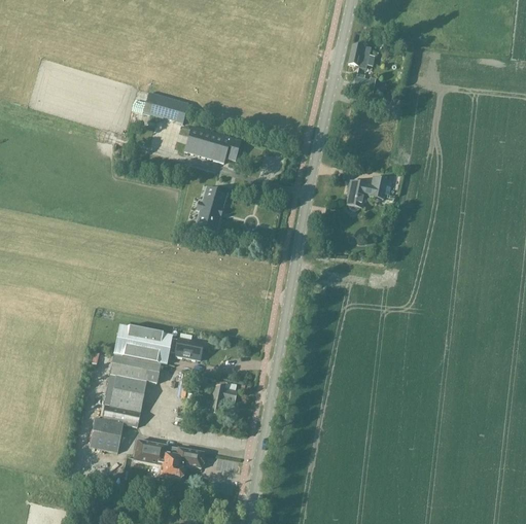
[(375,56),(371,55),(372,47),(352,43),(348,62),(367,66),(369,64),(373,65),(375,56)]
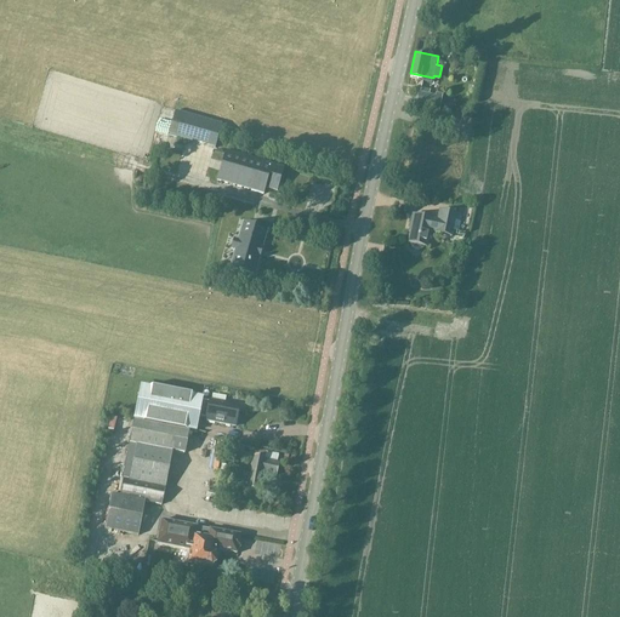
[(421,85),(421,90),(419,90),(417,101),(441,107),(443,92),(437,91),(436,93),(430,92),(431,86),(421,85)]
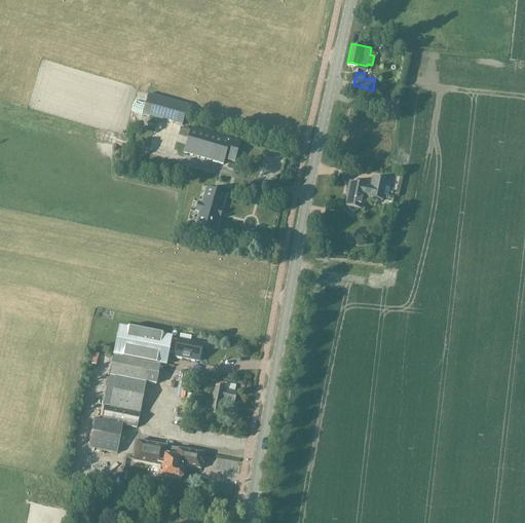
[(187,103),(157,95),(149,91),(143,112),(182,122),(187,103)]
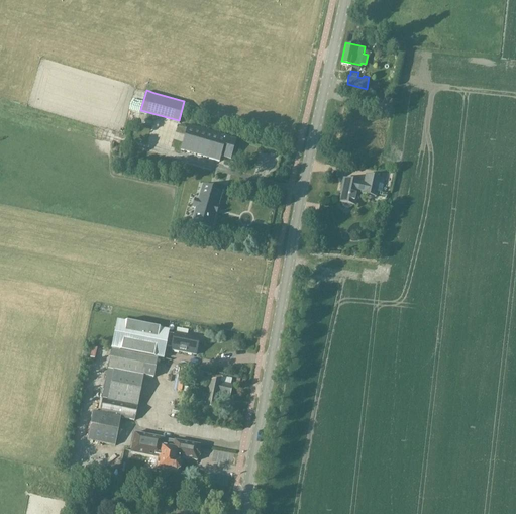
[(368,100),(363,98),(359,104),(366,107),(368,100)]
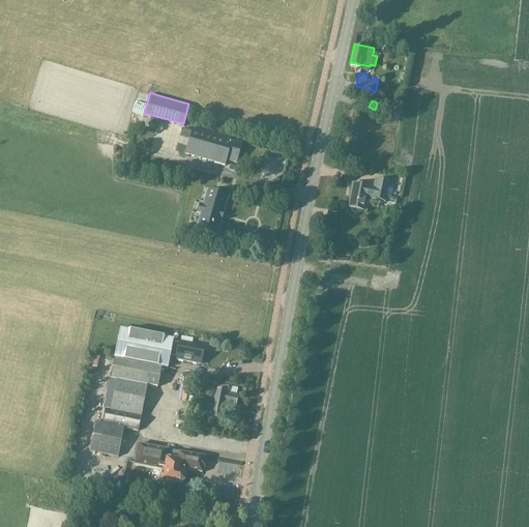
[(226,163),(228,157),(237,160),(243,141),(194,126),(186,151),(226,163)]
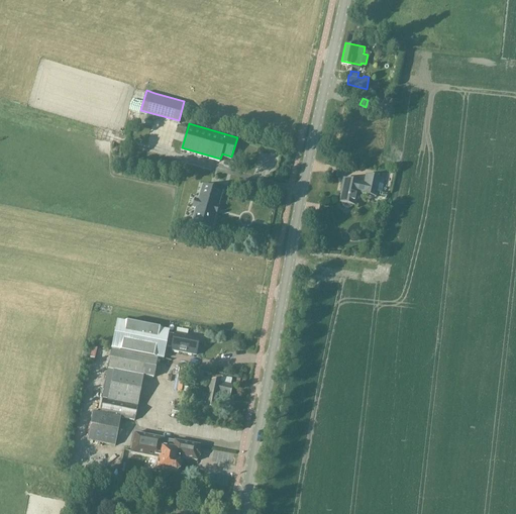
[(340,188),(340,191),(342,191),(340,200),(342,201),(343,203),(344,204),(345,205),(349,205),(351,206),(352,205),(353,203),(354,203),(357,191),(375,195),(377,190),(382,191),(385,178),(380,177),(368,174),(366,181),(343,176),(340,188)]
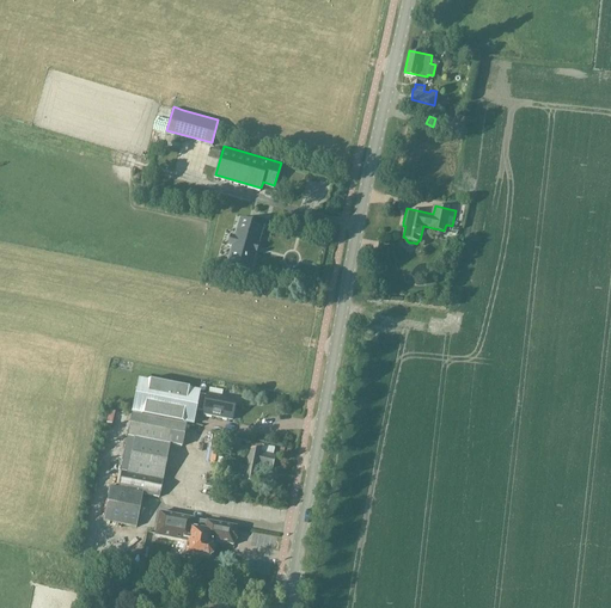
[(249,266),(262,223),(240,216),(236,234),(231,232),(227,241),(234,244),(230,260),(249,266)]
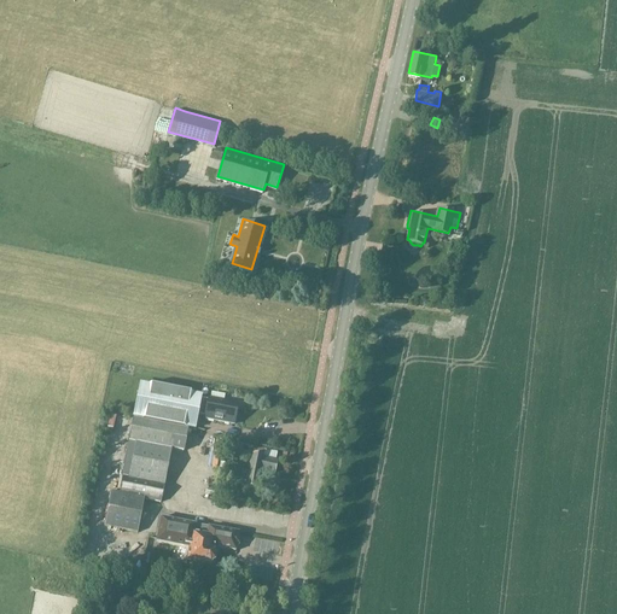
[(198,411),(202,397),(202,393),(140,381),(134,414),(196,426),(198,411)]
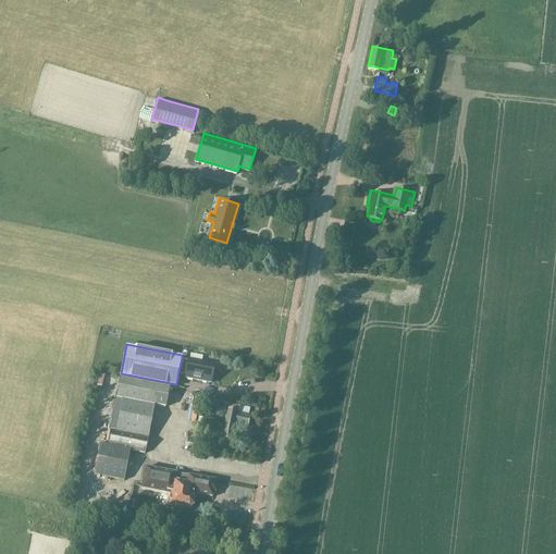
[(182,358),(178,371),(185,373),(185,376),(211,380),(212,373),(212,371),(211,371),(210,370),(211,362),(213,362),(213,361),(188,357),(188,359),(182,358)]
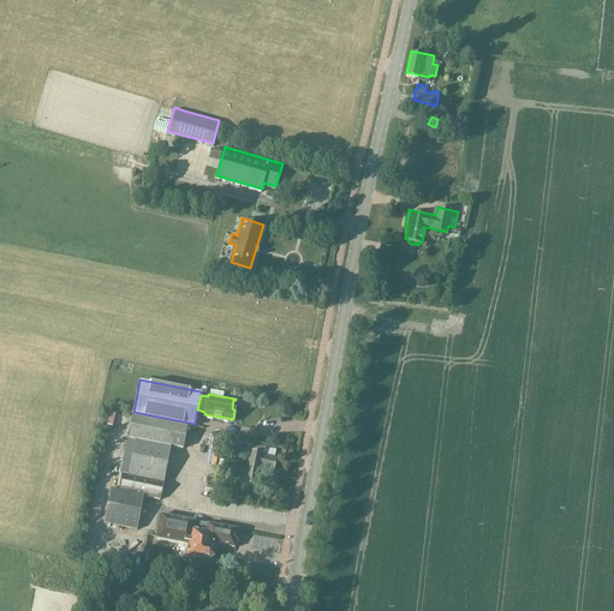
[(183,447),(188,425),(132,414),(129,436),(121,472),(123,472),(119,489),(111,486),(105,521),(137,527),(144,493),(161,497),(164,480),(171,444),(183,447)]
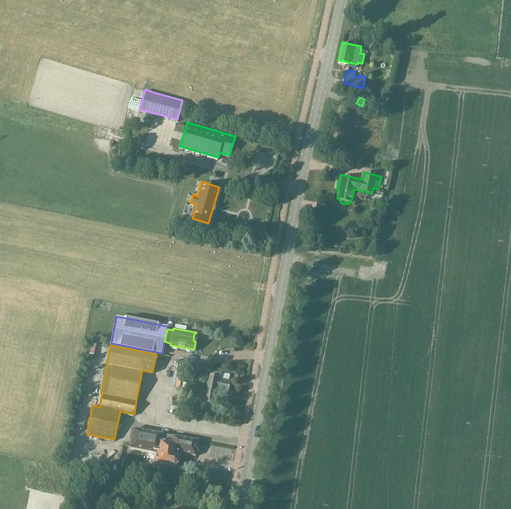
[(201,369),(202,364),(192,363),(192,362),(187,361),(186,370),(190,370),(191,367),(201,369)]
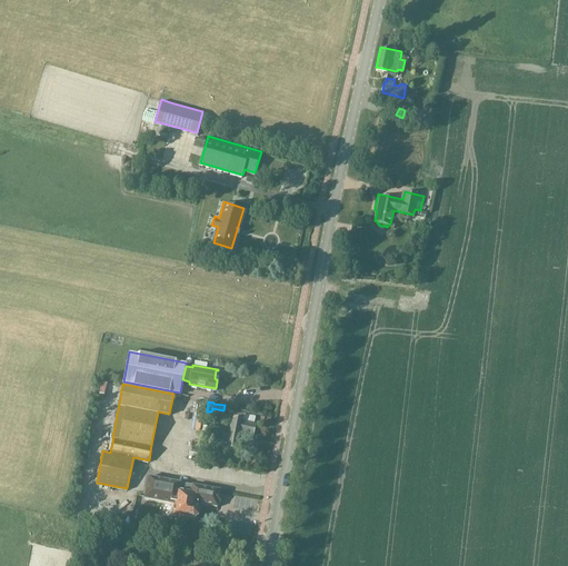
[(233,408),(232,416),(226,446),(239,448),(242,432),(253,434),(256,421),(245,419),(245,418),(243,418),(246,410),(233,408)]
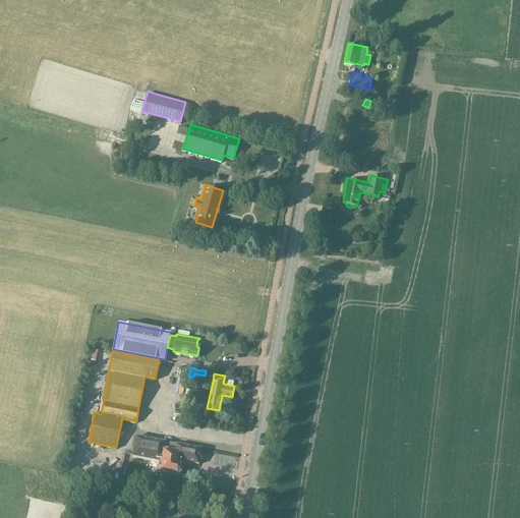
[(194,418),(196,412),(190,411),(191,405),(187,405),(185,416),(194,418)]
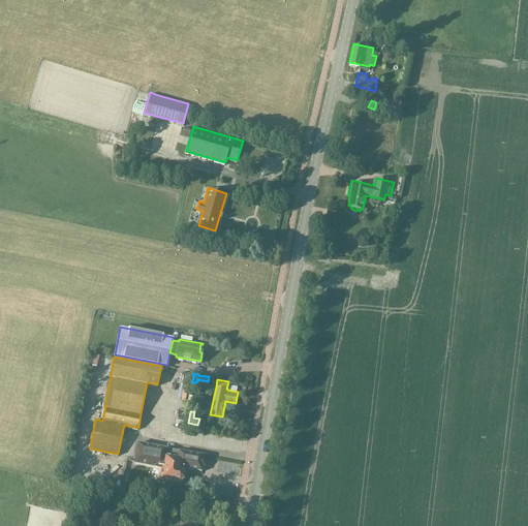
[(184,467),(203,470),(203,467),(206,465),(207,460),(205,458),(206,455),(180,450),(179,451),(168,449),(168,447),(138,441),(135,462),(163,467),(163,468),(161,477),(182,482),(182,481),(184,480),(185,474),(183,471),(184,467)]
